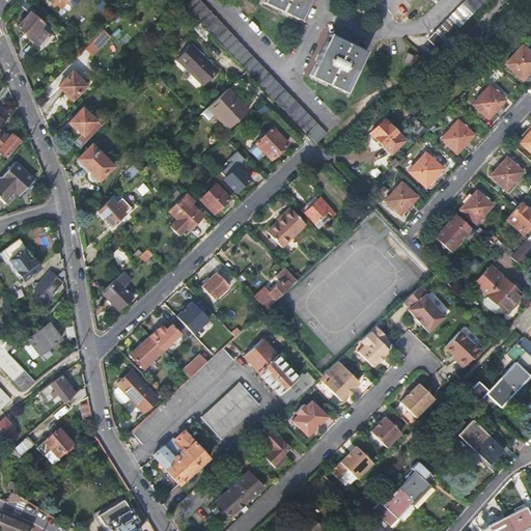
[(70,0),(48,0),(59,10),(70,0)]
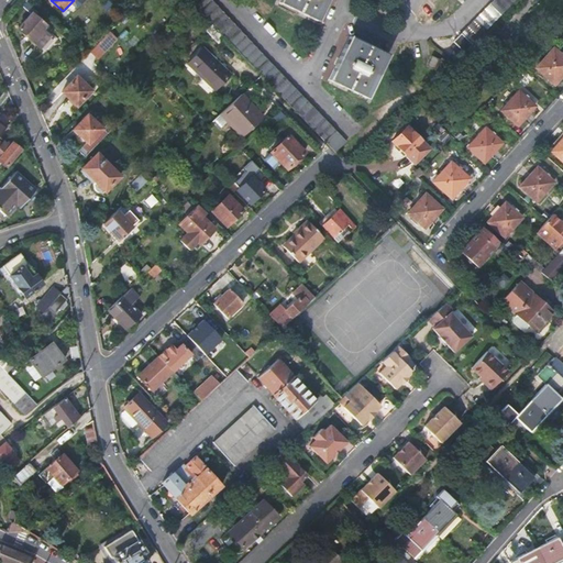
[(135,0),(131,0),(125,7),(130,11),(139,2),(135,0)]
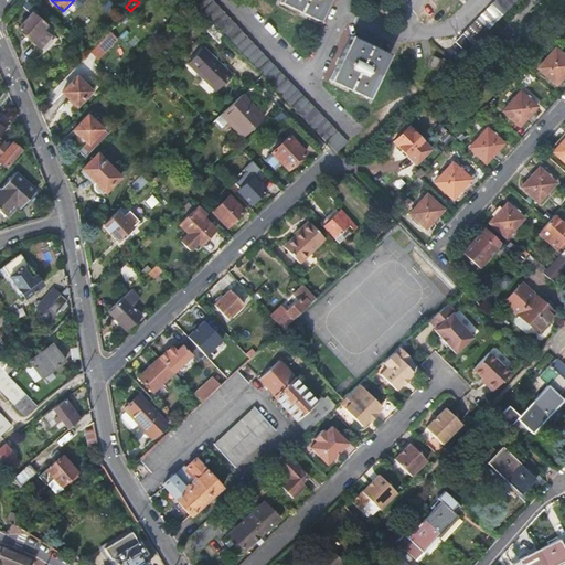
[(263,77),(327,142),(338,153),(349,144),(338,132),(209,0),(203,0),(195,8),(212,25),(225,38),(263,77)]
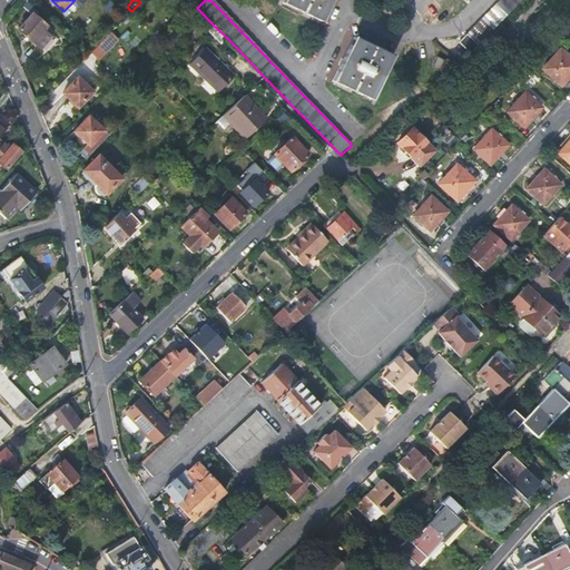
[(332,0),(285,0),(284,3),(322,21),(332,0)]
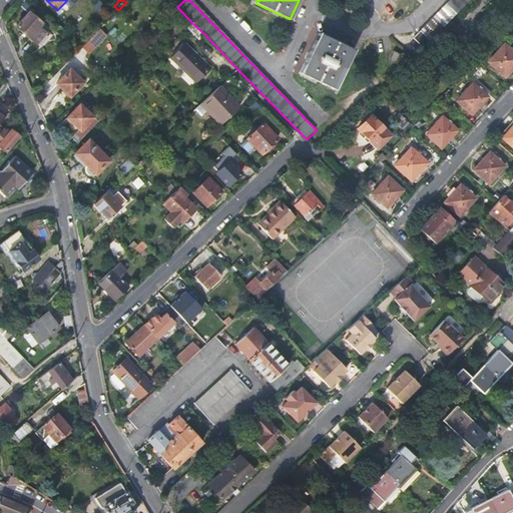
[(450,0),(406,46),(416,56),(470,0),(450,0)]
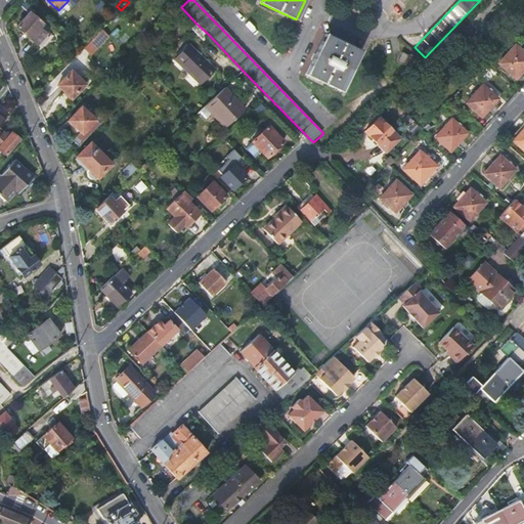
[(31,13),(39,22),(42,18),(33,10),(31,13)]
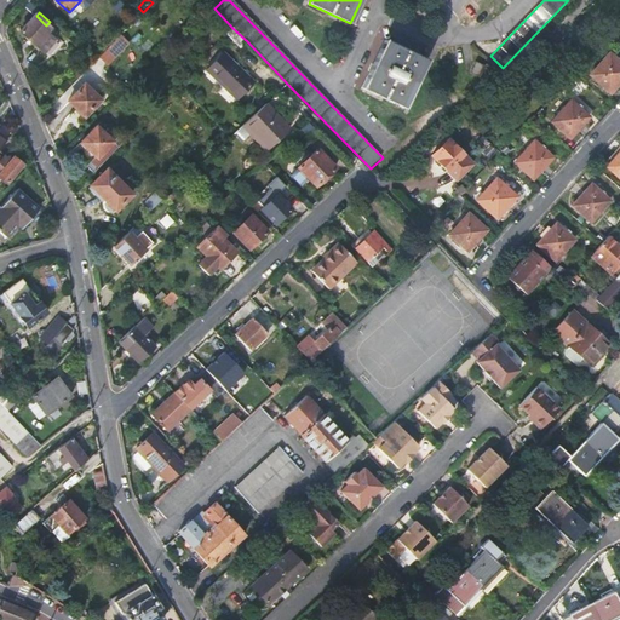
[(36,16),(21,34),(46,56),(57,44),(49,35),(52,30),(46,26),(36,16)]
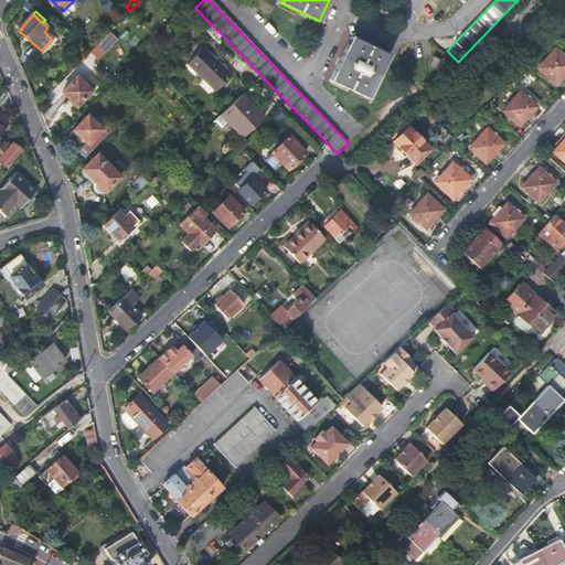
[(205,32),(219,44),(225,38),(212,25),(205,32)]
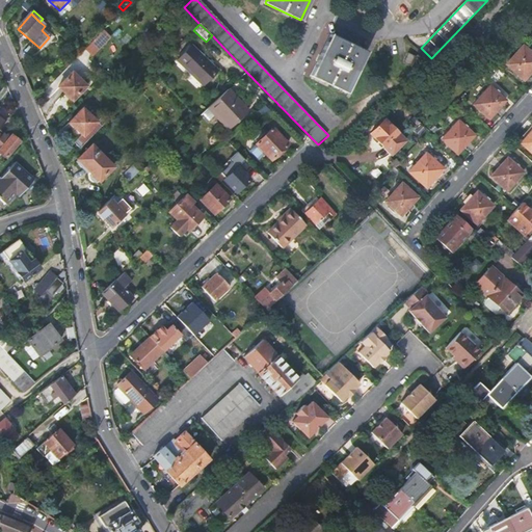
[(92,42),(85,50),(92,57),(110,38),(103,31),(92,42)]
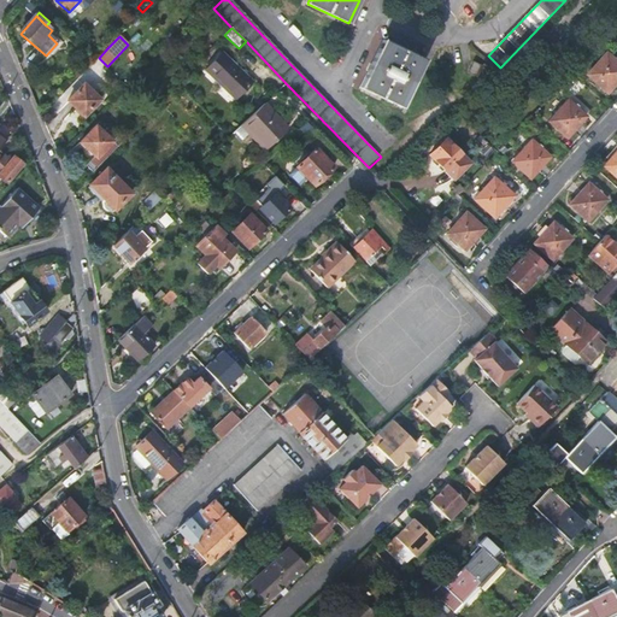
[(425,60),(385,41),(360,89),(403,109),(425,60)]
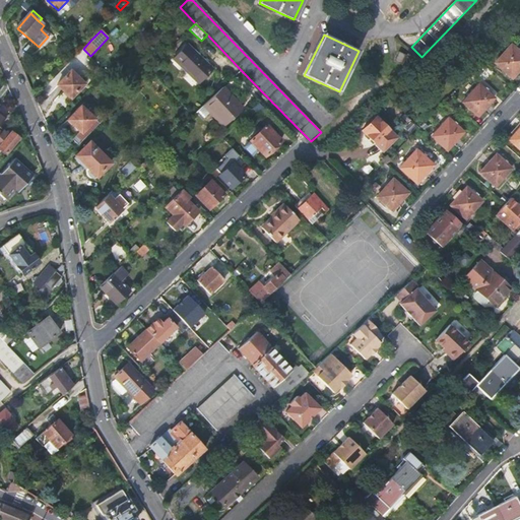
[(519,70),(519,52),(513,46),(496,64),(513,79),(519,70)]
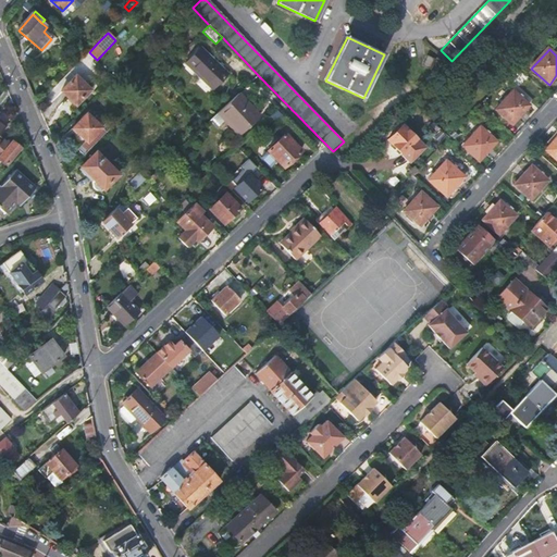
[(224,73),(201,50),(185,66),(209,89),(224,73)]
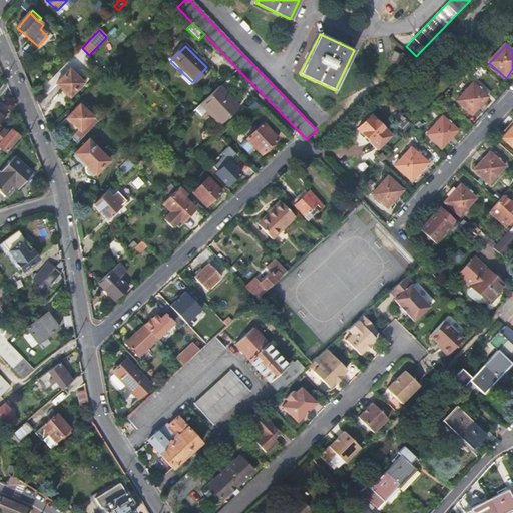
[(402,55),(394,52),(389,61),(398,65),(402,55)]
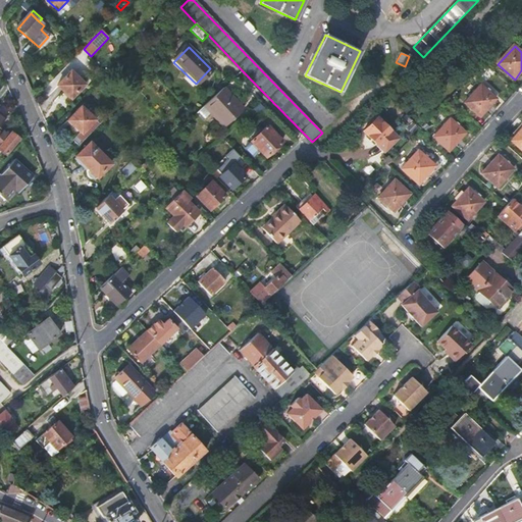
[(57,87),(71,100),(85,86),(71,72),(57,87)]
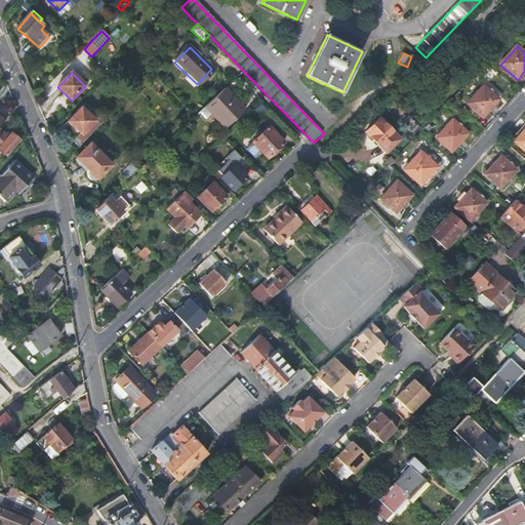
[(499,99),(484,86),(469,104),(484,118),(499,99)]
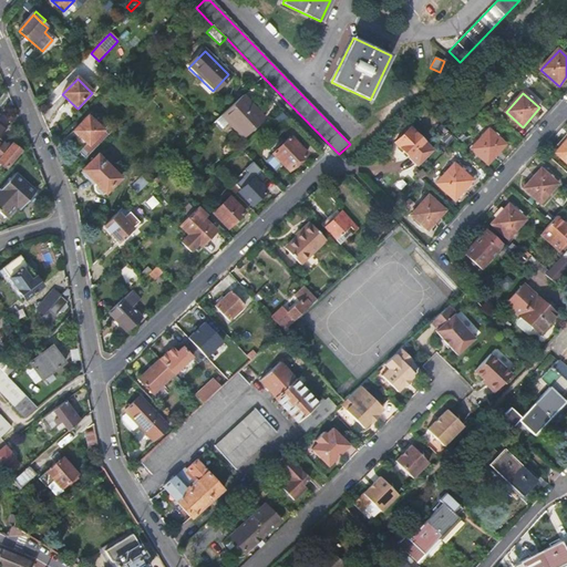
[(222,116),(241,138),(263,119),(243,96),(222,116)]
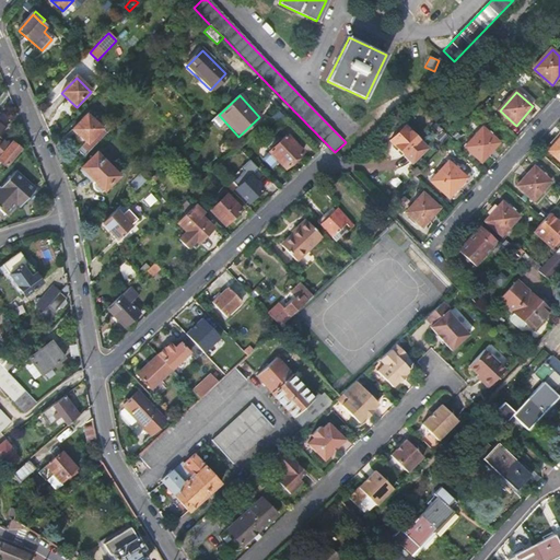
[(271,117),(282,128),(289,121),(278,111),(271,117)]
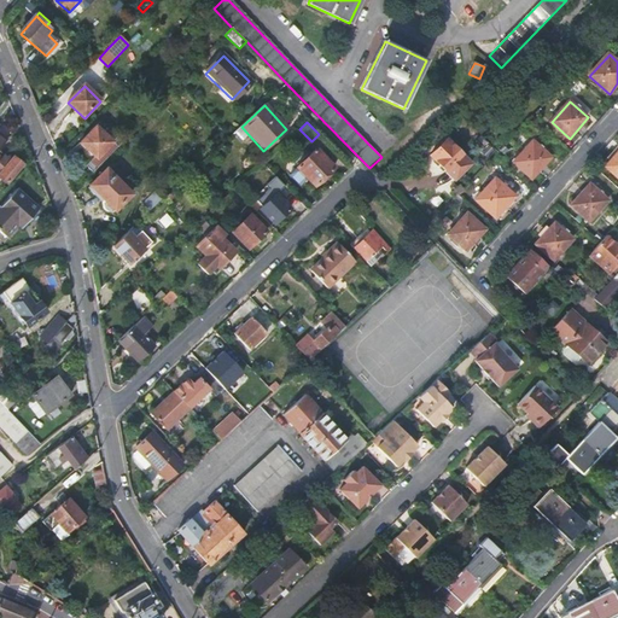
[(80,143),(83,156),(89,161),(85,165),(92,173),(112,151),(123,140),(116,134),(110,140),(95,127),(80,143)]
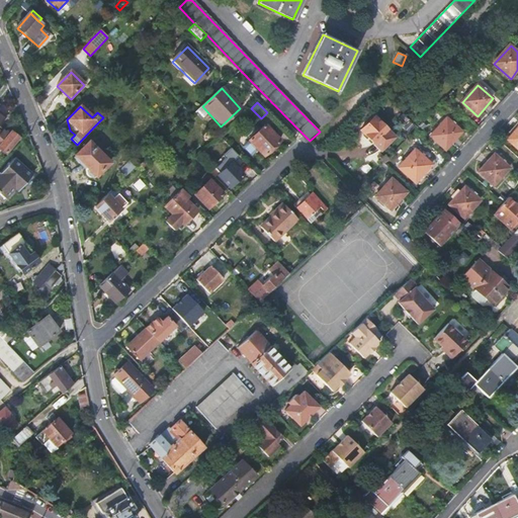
[(462,133),(447,119),(431,138),(446,151),(462,133)]
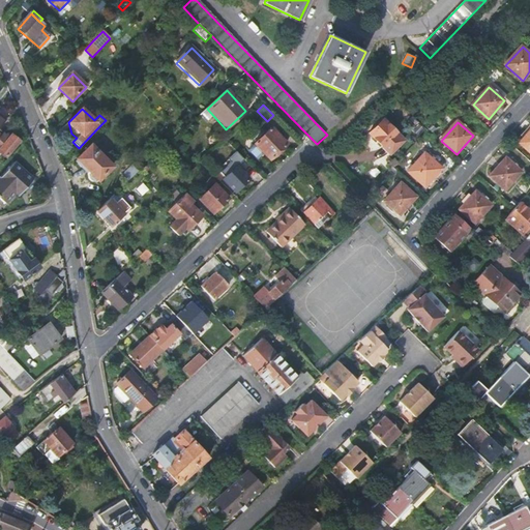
[(287,146),(270,129),(255,144),(270,160),(287,146)]
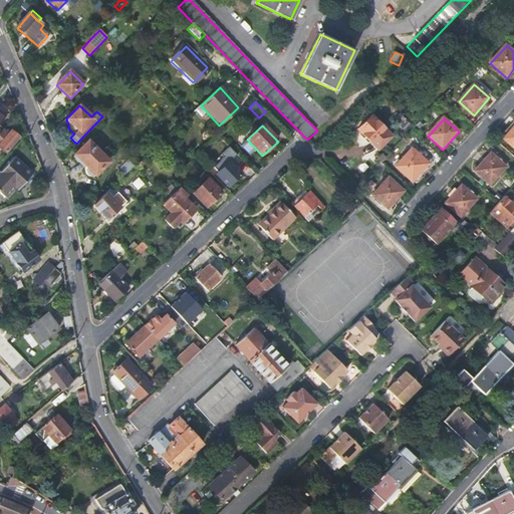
[(513,125),(504,138),(513,147),(513,125)]
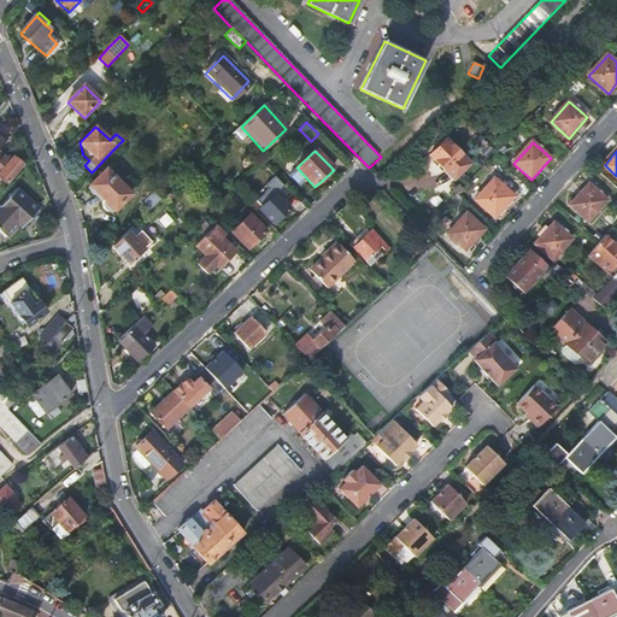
[(460,178),(434,153),(419,169),(444,194),(460,178)]
